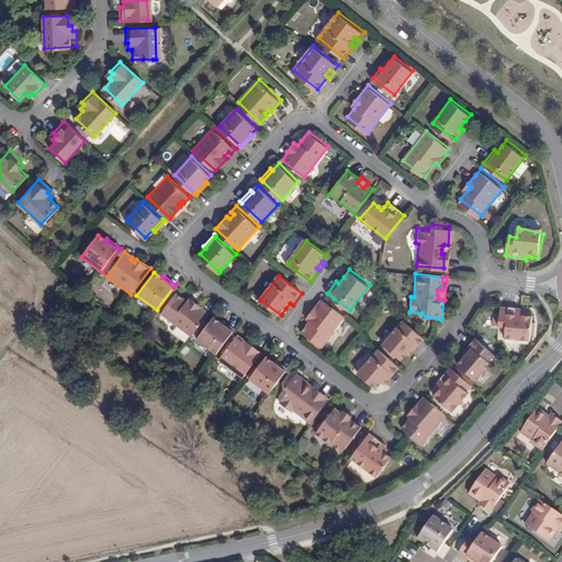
[(175,296),(160,314),(191,337),(209,314),(201,310),(202,308),(193,302),(190,307),(184,304),(175,296)]
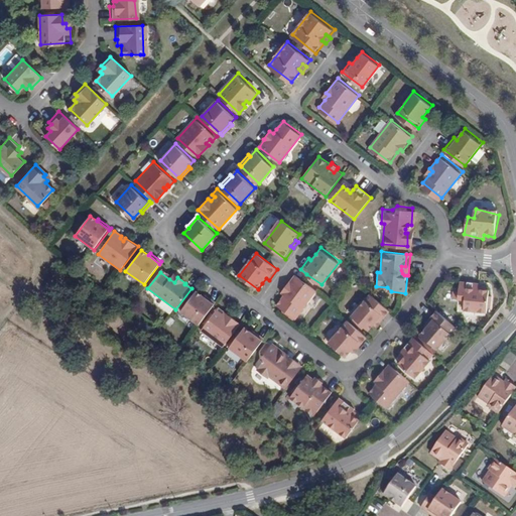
[(280,298),(300,312),(317,290),(303,279),(296,274),(287,285),(290,286),(285,292),(280,298)]
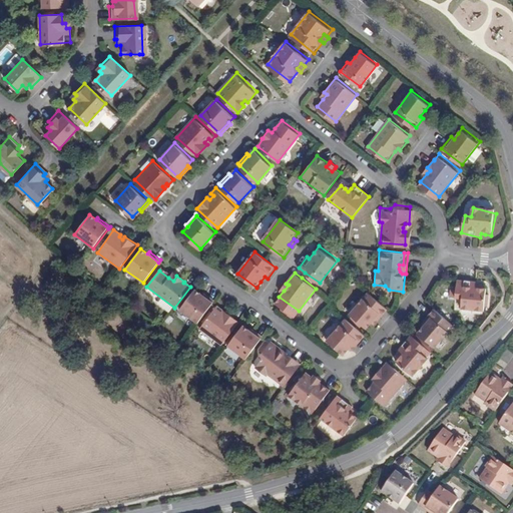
[(485,289),(480,289),(480,286),(480,283),(463,281),(461,298),(467,299),(465,309),(488,312),(490,290),(485,289)]
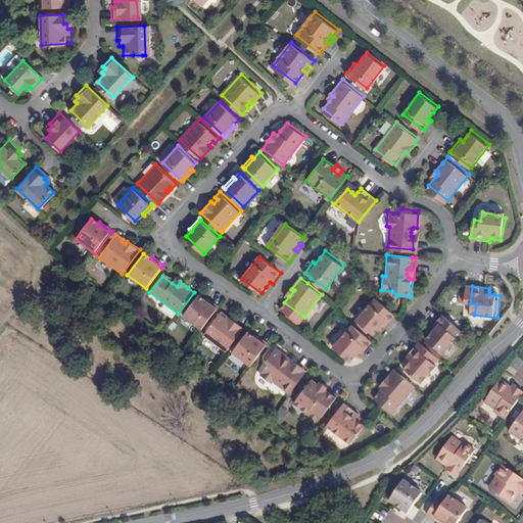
[(197,295),(182,316),(200,330),(216,310),(204,301),(197,295)]
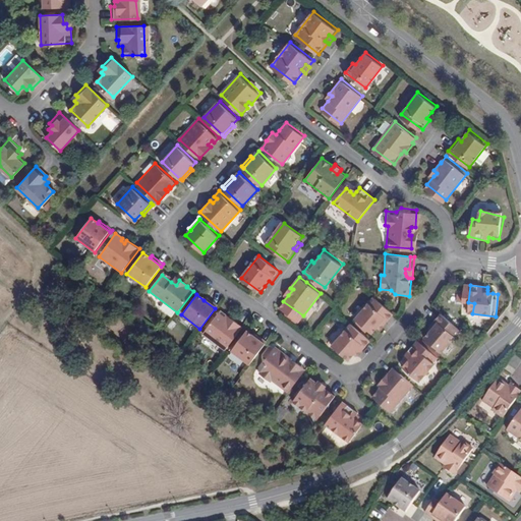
[(382,320),(384,322),(393,312),(372,295),(354,317),(371,332),(377,325),(382,320)]
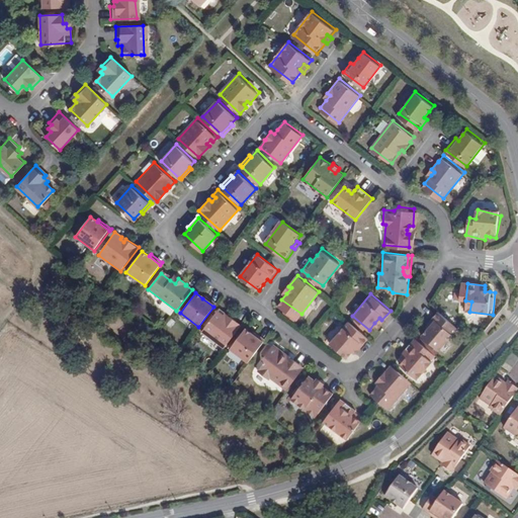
[(216,305),(204,295),(202,298),(213,307),(216,305)]
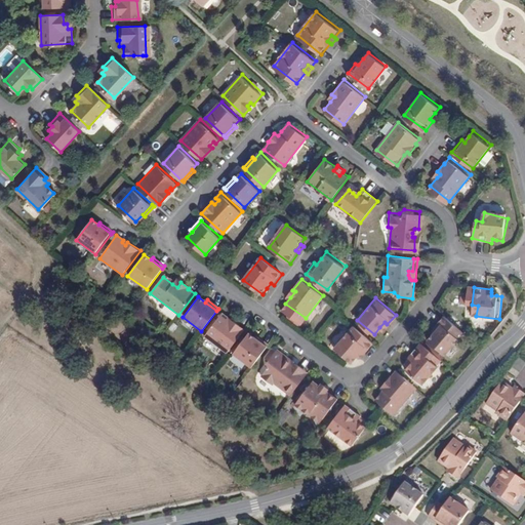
[(219,314),(202,336),(226,354),(243,331),(230,321),(228,325),(224,322),(227,319),(219,314)]
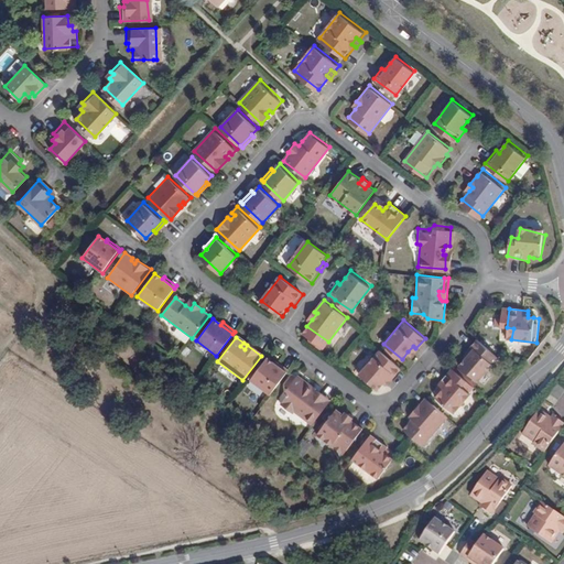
[(461,365),(479,380),(500,357),(478,338),(469,348),(473,351),(466,358),(461,365)]
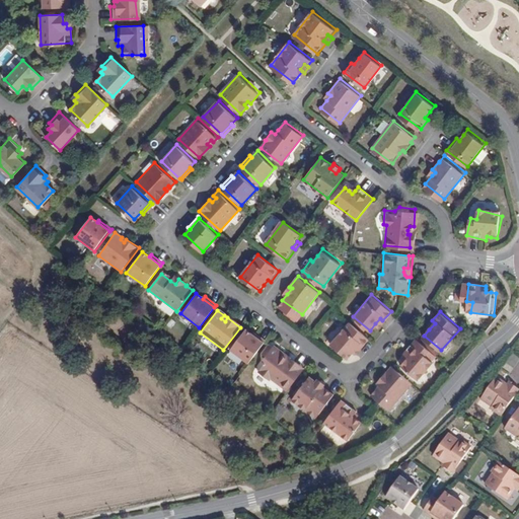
[(359,347),(362,350),(371,340),(351,322),(331,345),(349,359),(354,353),(359,347)]
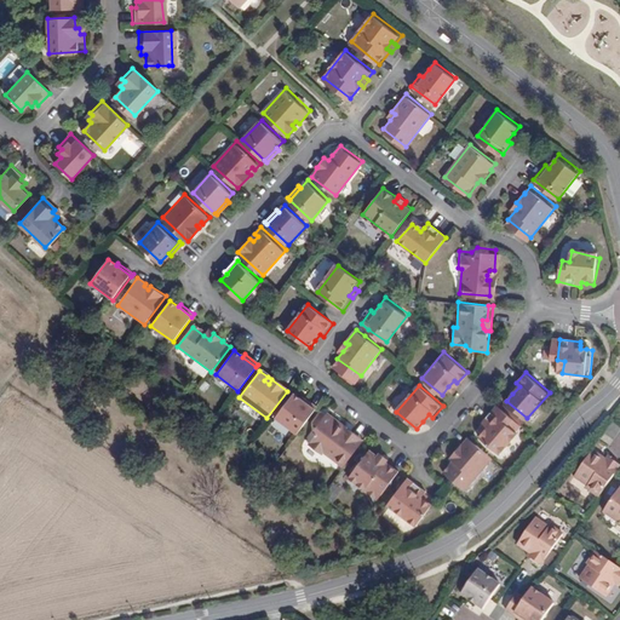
[(292,394),(274,419),(296,435),(314,409),(300,400),(292,394)]
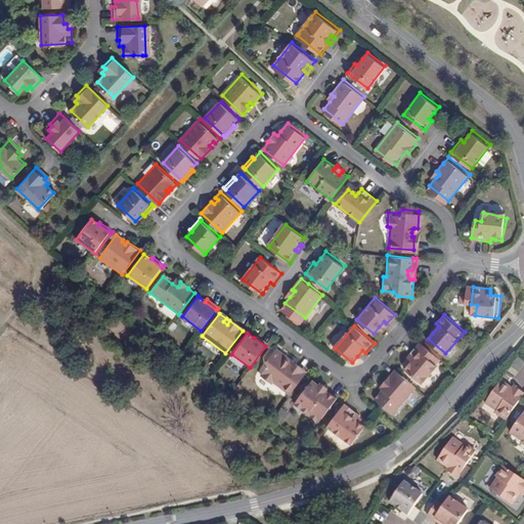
[(267,344),(255,336),(254,338),(265,346),(267,344)]
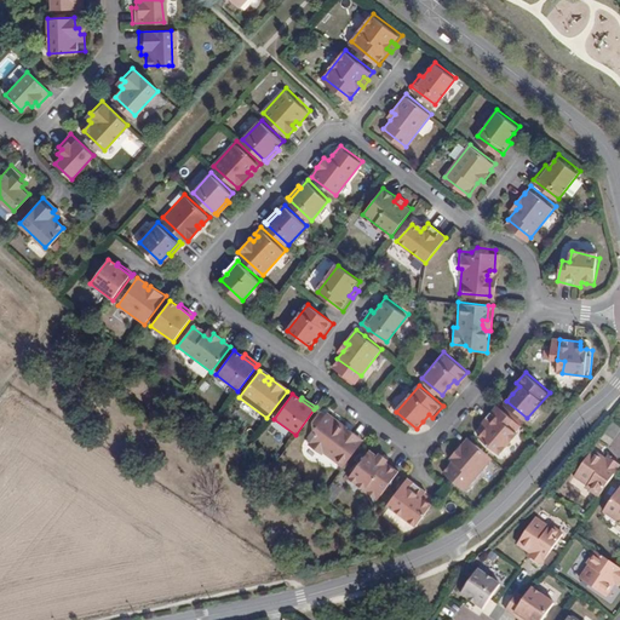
[(516,430),(521,424),(514,418),(498,405),(483,422),(486,425),(488,428),(484,431),(480,436),(501,453),(518,432),(516,430)]
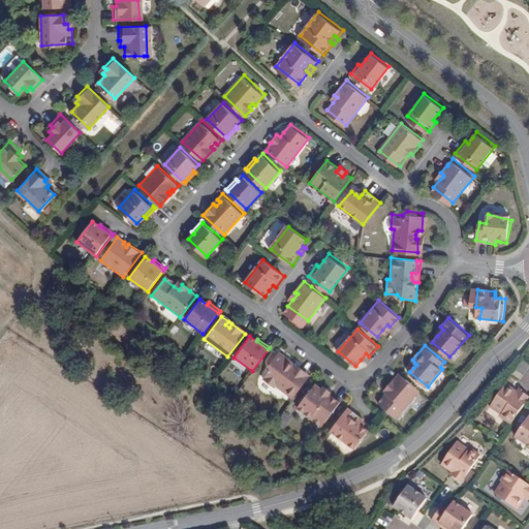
[(274,389),(276,386),(292,398),(307,378),(298,370),(294,372),(291,370),(290,366),(291,363),(290,362),(278,352),(269,365),(269,371),(261,378),(274,389)]
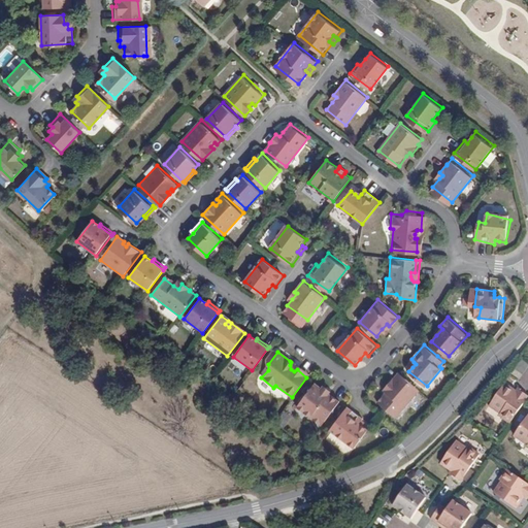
[(306,377),(309,374),(291,362),(290,365),(291,369),(294,371),(297,369),(306,377)]
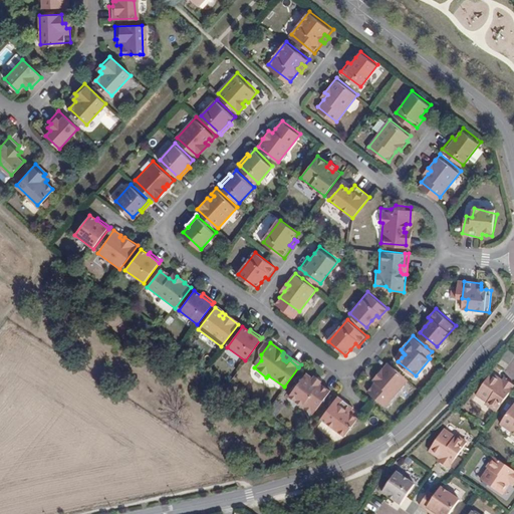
[(370,393),(388,407),(411,380),(392,363),(386,370),(384,369),(378,376),(381,378),(378,383),(370,393)]
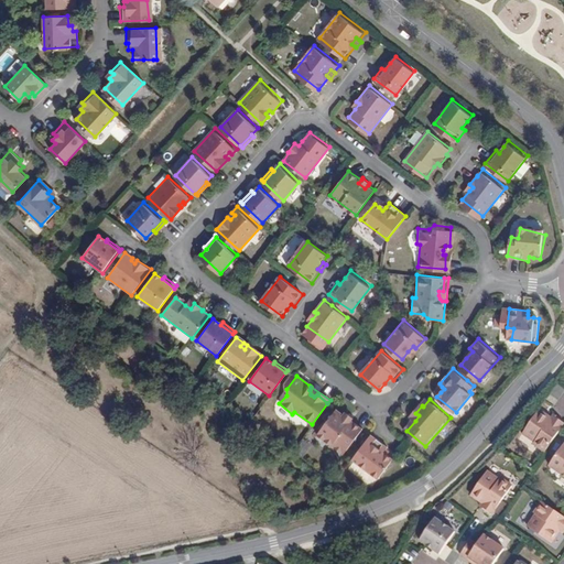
[(343,453),(361,429),(349,420),(348,422),(342,418),(343,415),(335,410),(317,434),(343,453)]
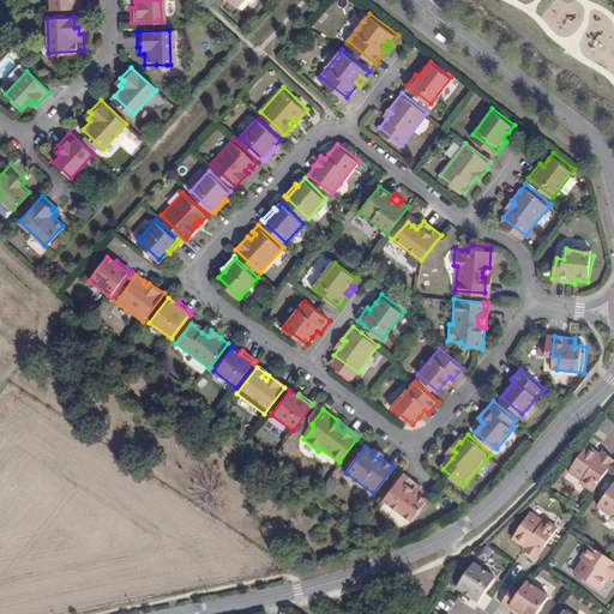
[(579,482),(578,483),(591,494),(613,462),(605,456),(601,461),(597,458),(599,456),(585,446),(567,473),(579,482)]
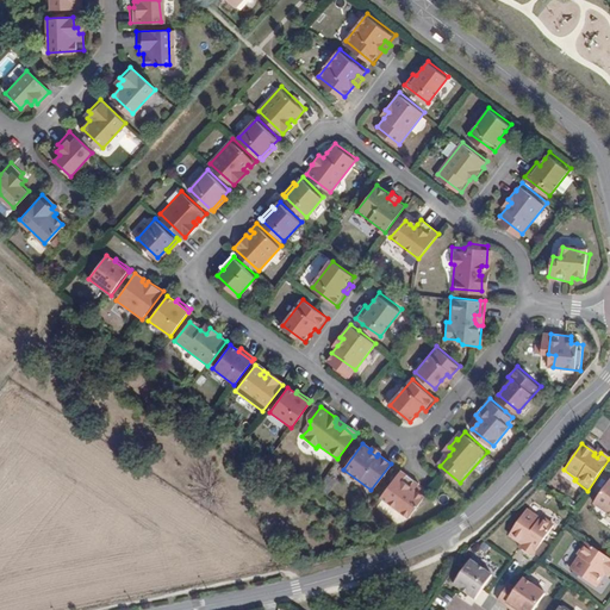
[(417,483),(400,470),(380,496),(408,516),(423,497),(416,492),(412,489),(416,485),(417,483)]
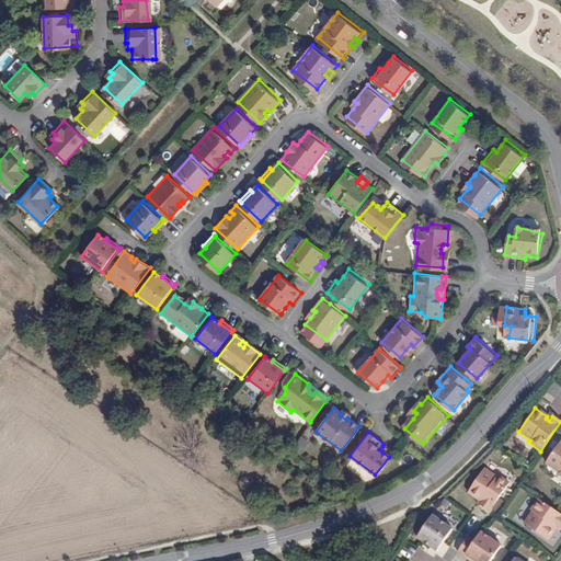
[(560,441),(547,461),(560,471),(560,441)]
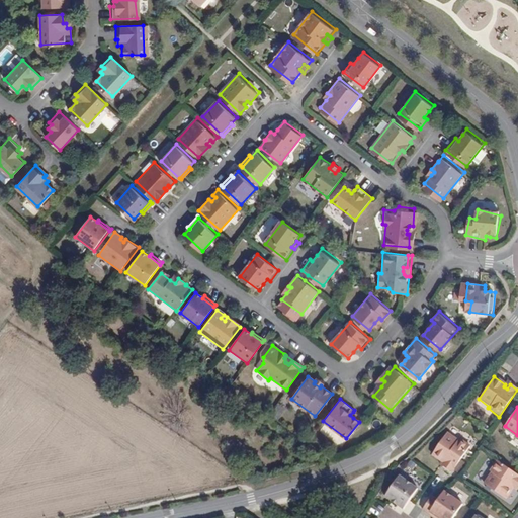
[(451,432),(432,458),(438,462),(441,458),(445,462),(444,464),(454,470),(469,449),(459,441),(460,439),(451,432)]
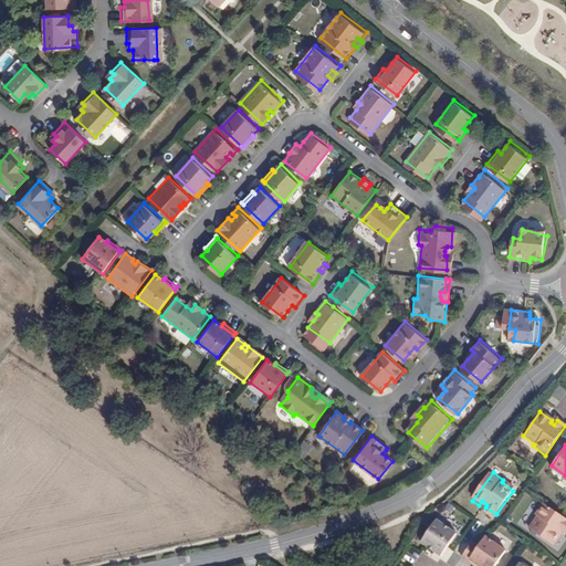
[(477,507),(482,511),(485,507),(486,505),(482,501),(479,505),(477,507)]
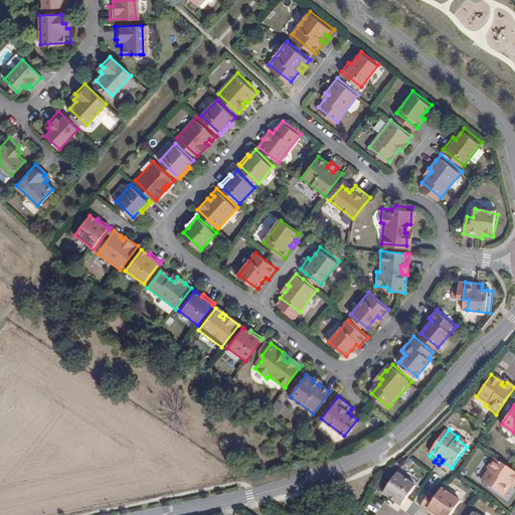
[(514,471),(495,458),(487,468),(490,470),(482,481),(504,495),(512,484),(510,482),(512,479),(514,480),(514,471)]
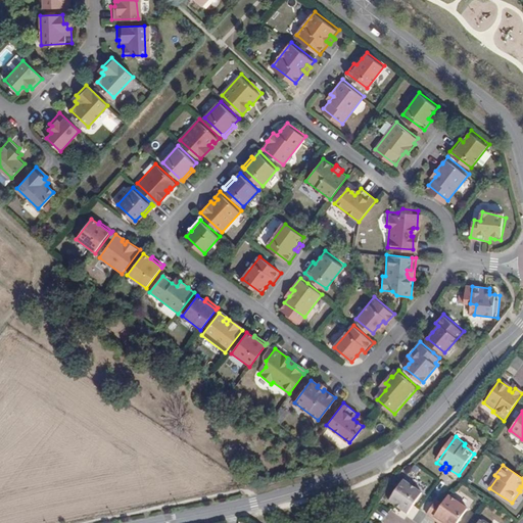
[(421,496),(402,483),(393,495),(412,508),(421,496)]
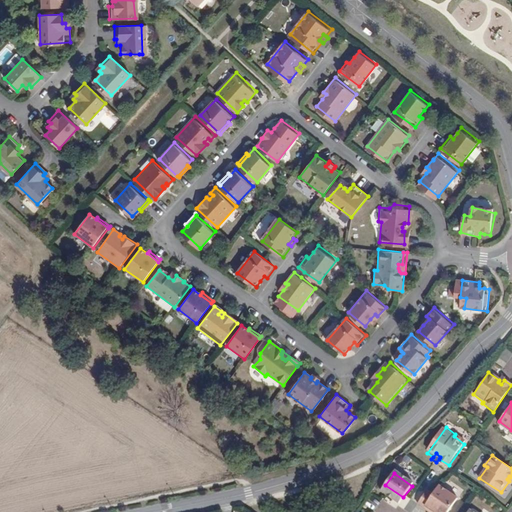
[(397,505),(403,497),(385,485),(380,492),(397,505)]
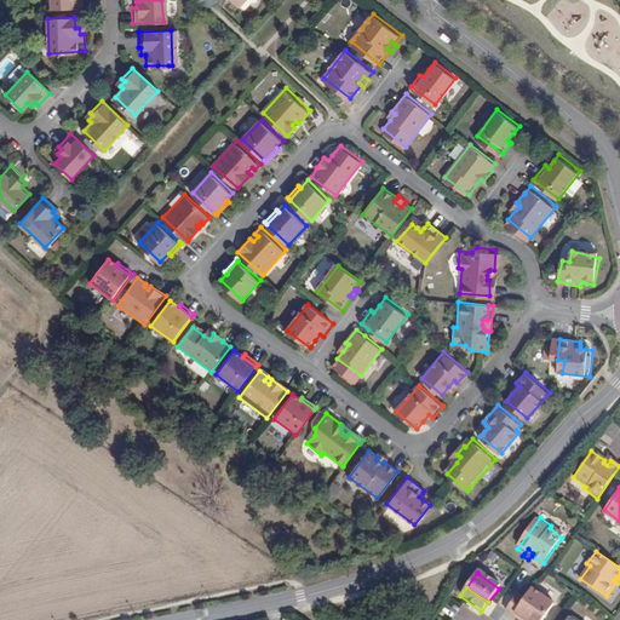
[(524,598),(517,593),(505,610),(514,616),(518,619),(541,619),(555,603),(533,587),(524,598)]
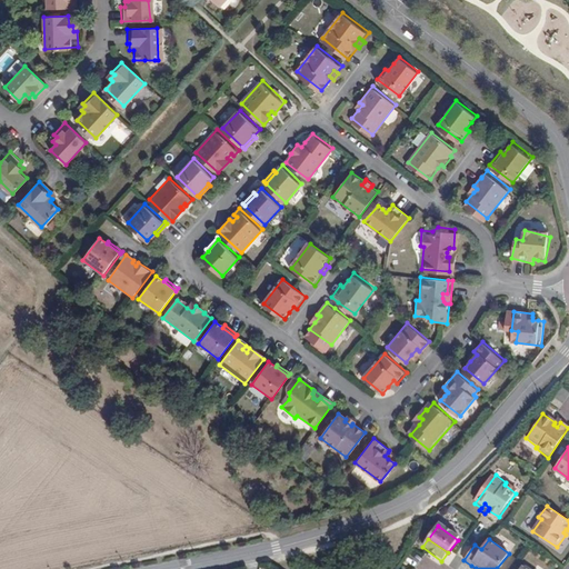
[(413,550),(407,559),(416,565),(422,556),(413,550)]
